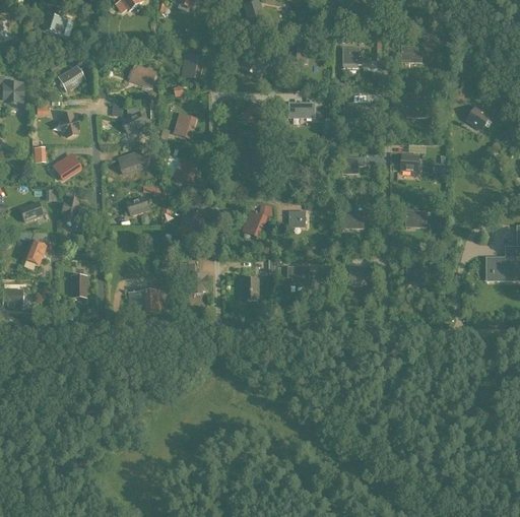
[(143,0),(122,0),(130,9),(143,0)]
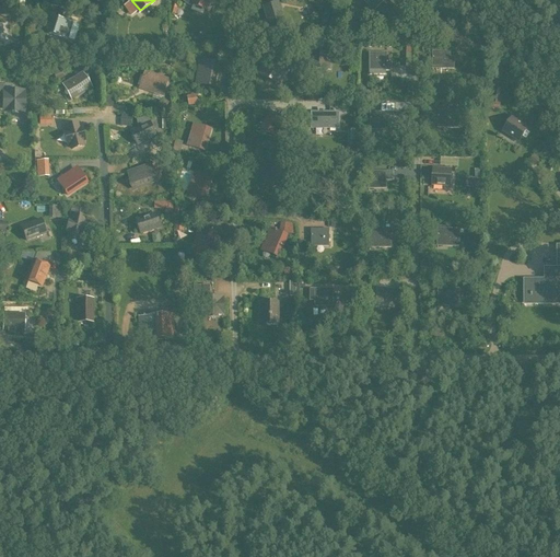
[(190,0),(190,2),(208,9),(210,0),(190,0)]
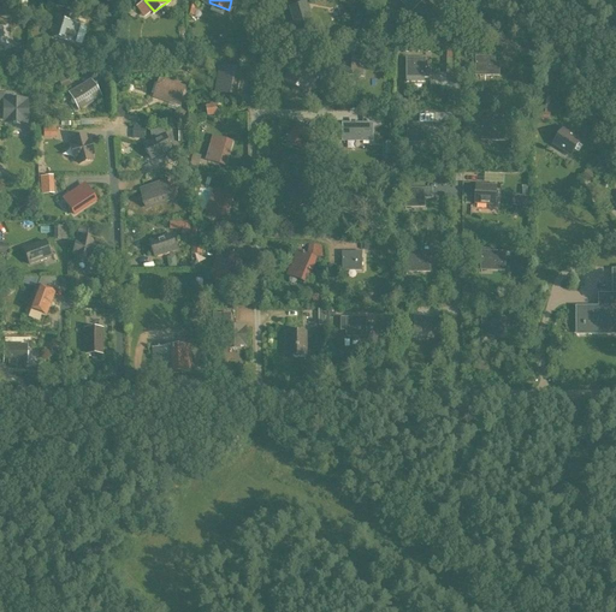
[(290,19),(294,30),(314,24),(308,0),(296,0),(289,3),(292,18),(290,19)]
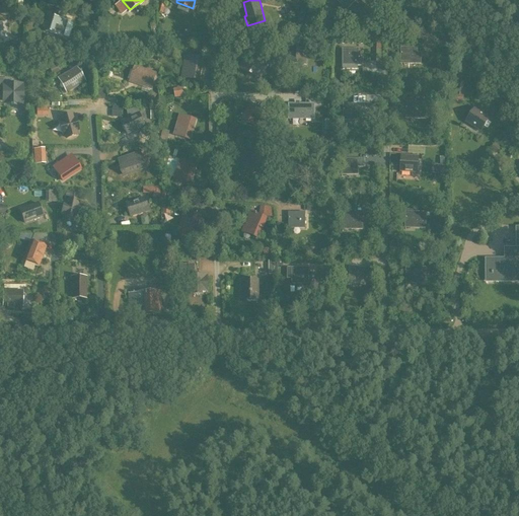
[(339,0),(347,8),(354,0),(339,0)]
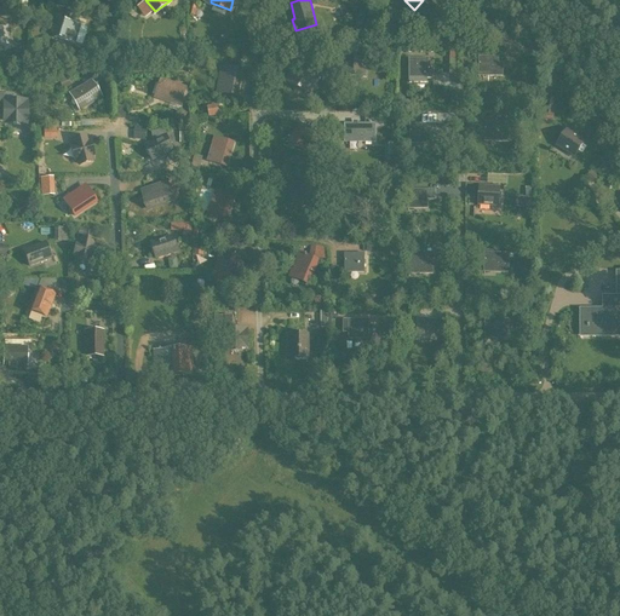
[(74,40),(80,22),(59,16),(53,34),(74,40)]
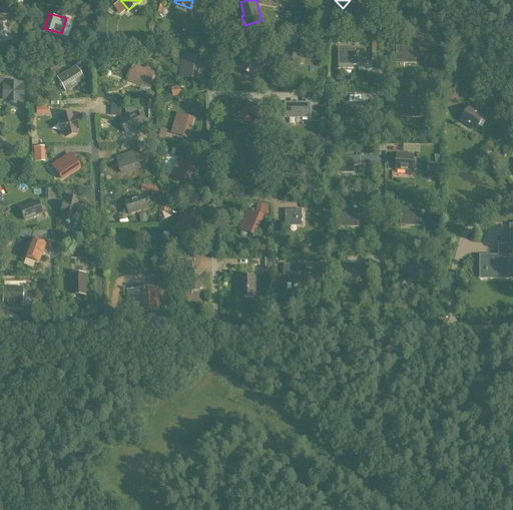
[(246,70),(246,71),(258,77),(269,56),(243,42),(236,54),(239,56),(235,64),(246,70)]
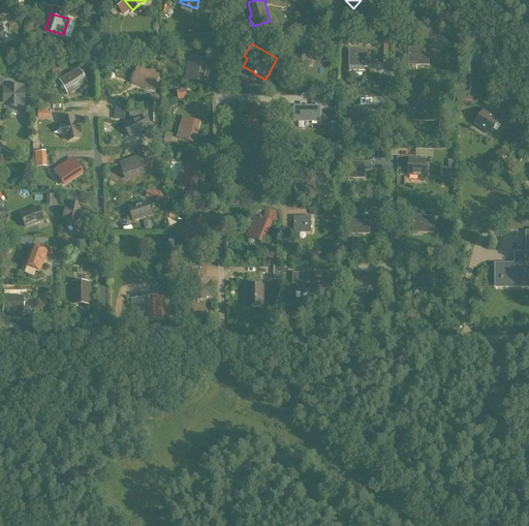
[(430,52),(426,52),(426,45),(409,44),(408,62),(429,62),(430,52)]
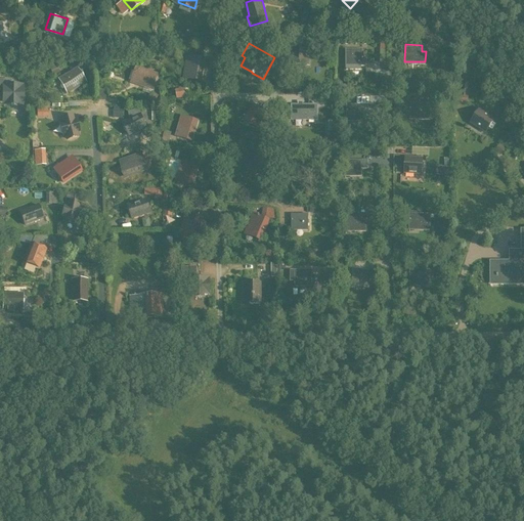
[(309,63),(309,46),(290,47),(290,63),(309,63)]
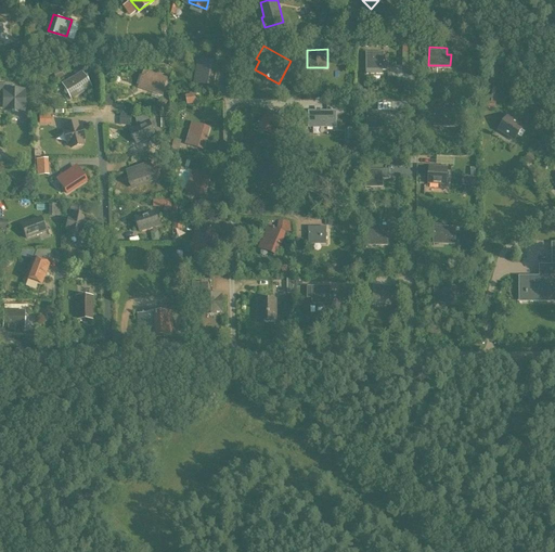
[(389,67),(389,61),(384,61),(384,50),(365,50),(365,71),(382,71),(382,67),(389,67)]
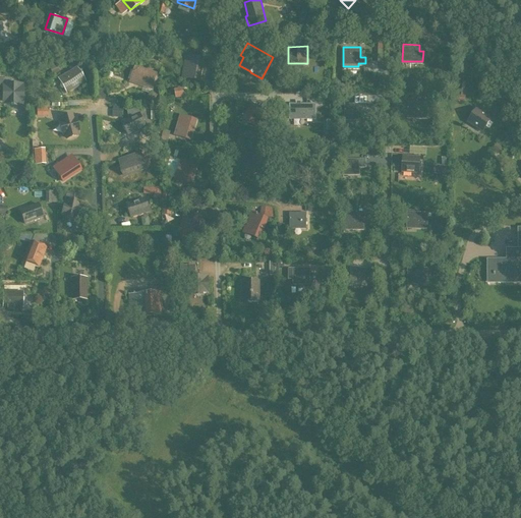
[(184,53),(180,76),(199,79),(204,56),(184,53)]
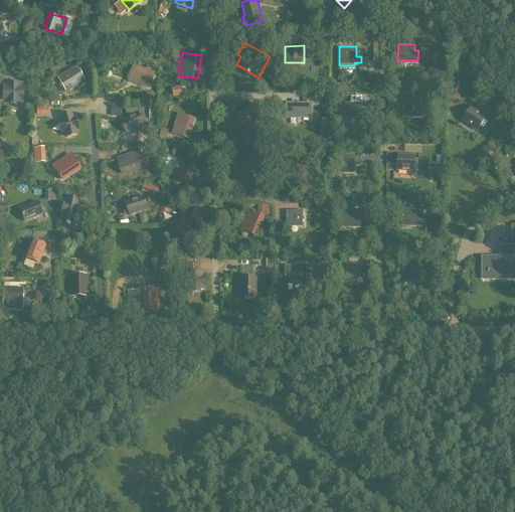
[(48,63),(51,71),(59,68),(56,60),(48,63)]
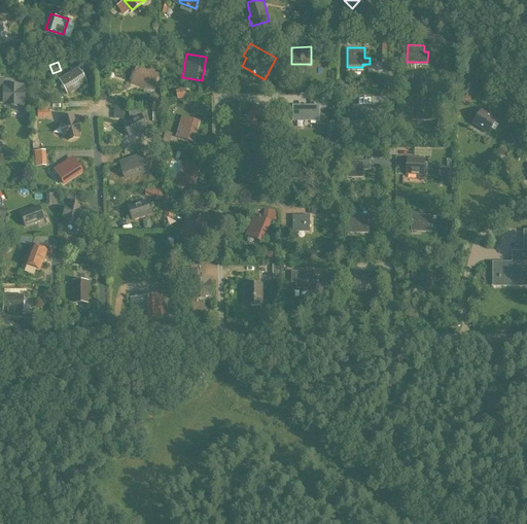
[(136,64),(130,81),(153,89),(159,71),(136,64)]
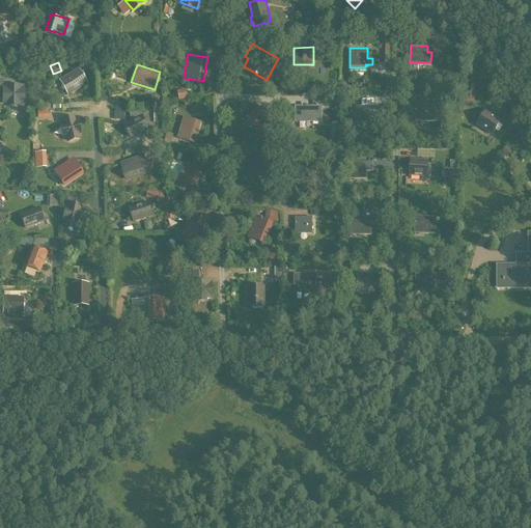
[(58,77),(67,93),(87,83),(77,66),(58,77)]
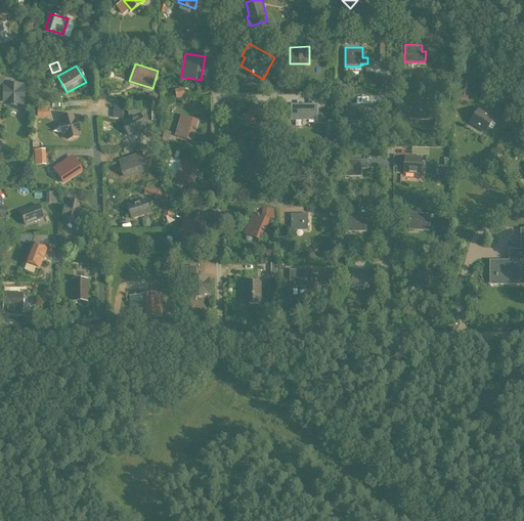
[(0,91),(2,91),(2,103),(24,103),(24,81),(10,81),(10,77),(0,76),(0,91)]
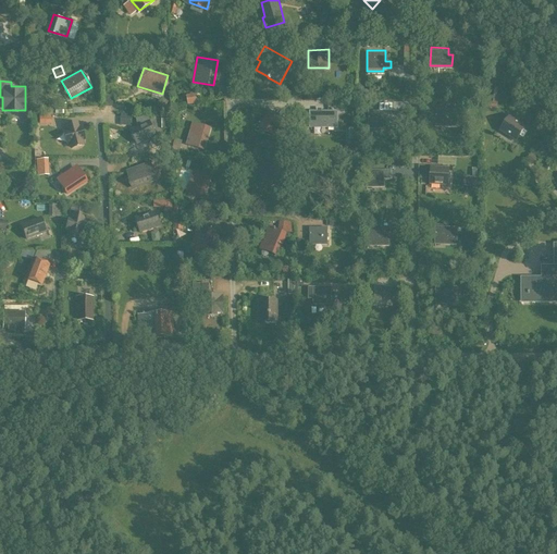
[(186,91),(187,101),(196,100),(195,90),(186,91)]
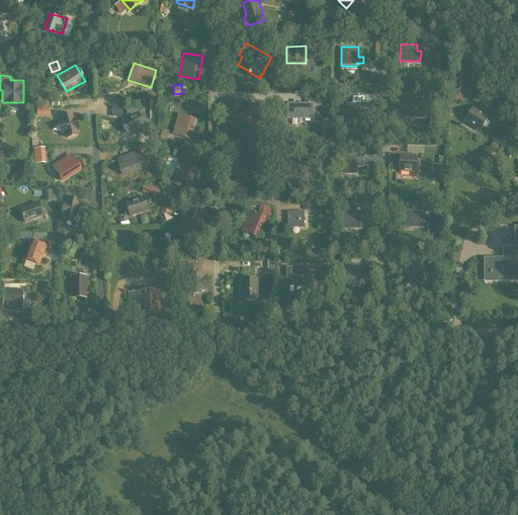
[(151,88),(146,96),(151,99),(150,101),(158,101),(159,98),(154,97),(158,93),(151,88)]
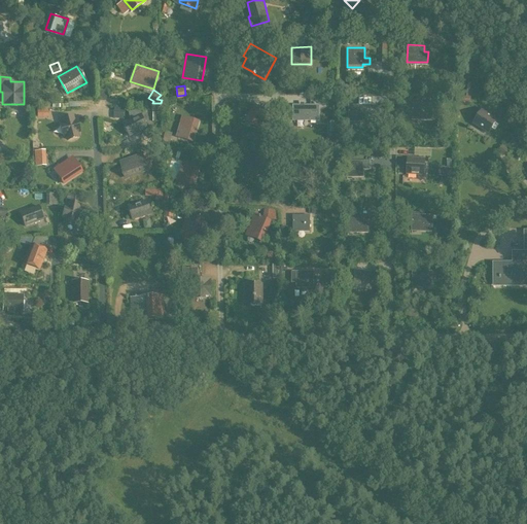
[(245,118),(244,123),(250,126),(251,123),(259,127),(265,116),(270,119),(274,112),(253,101),(244,118),(245,118)]
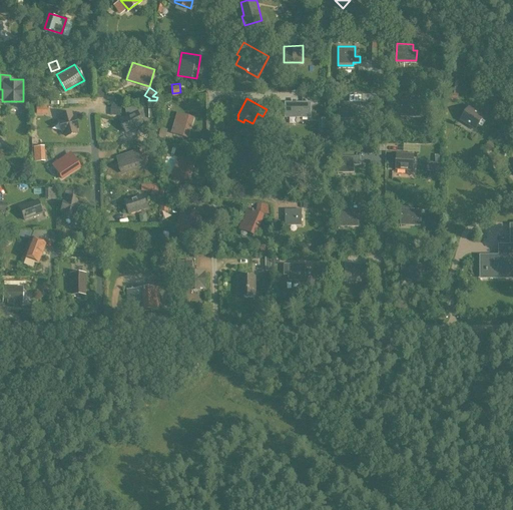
[(401,98),(400,114),(417,115),(417,98),(401,98)]
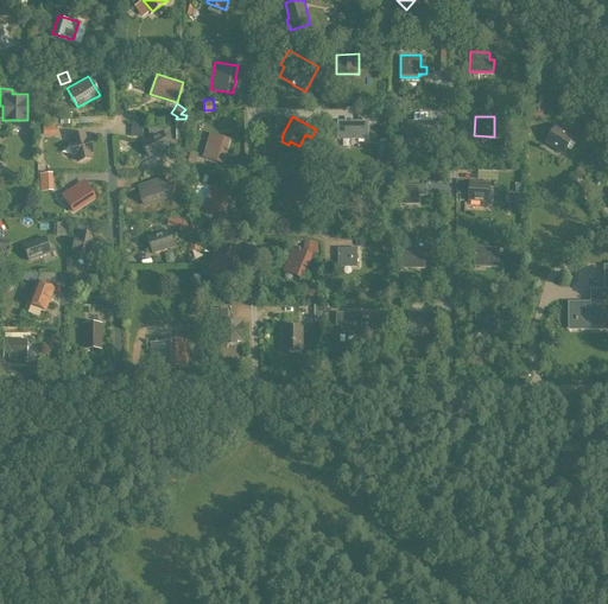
[(339,119),(339,137),(368,137),(368,119),(339,119)]
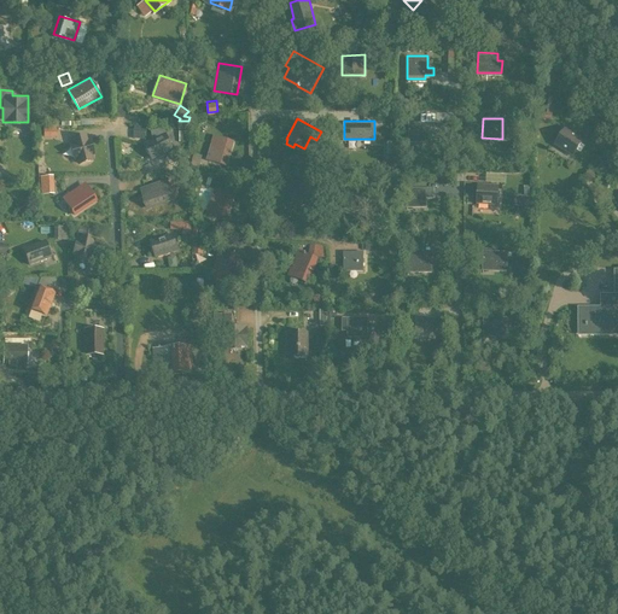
[(408,121),(408,138),(409,138),(409,136),(421,136),(421,138),(429,138),(427,130),(435,130),(435,121),(427,121),(420,121),(408,121)]
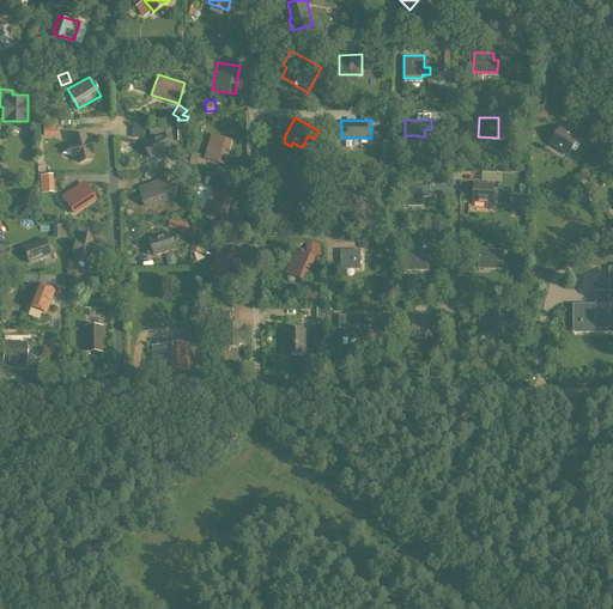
[(132,122),(132,134),(144,134),(144,122),(132,122)]
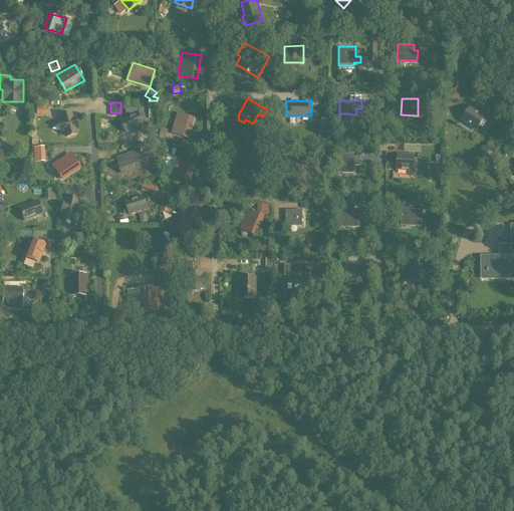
[(470,103),(461,118),(477,129),(486,113),(470,103)]
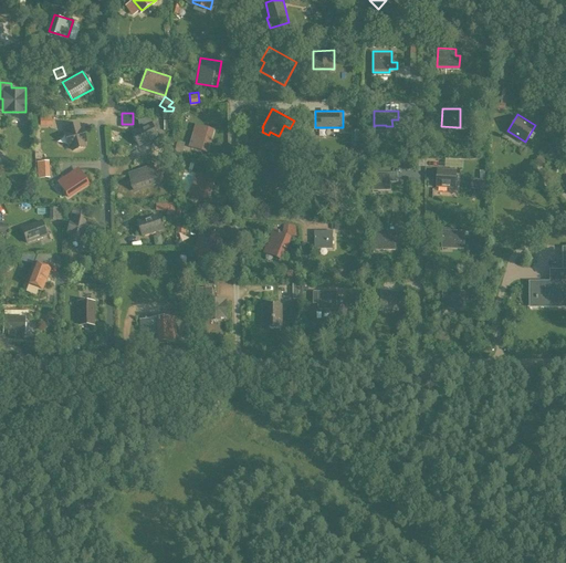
[(150,120),(148,115),(138,117),(139,125),(130,129),(138,146),(159,136),(152,120),(150,120)]
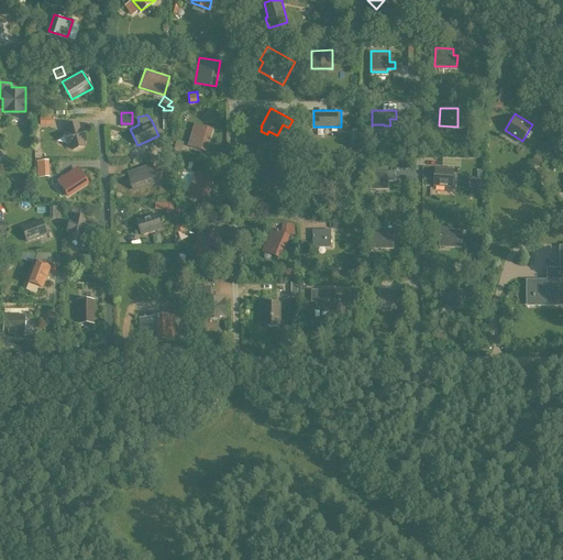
[(66,144),(68,144),(70,149),(85,145),(84,140),(86,140),(83,124),(79,125),(78,120),(64,124),(65,129),(63,130),(66,144)]
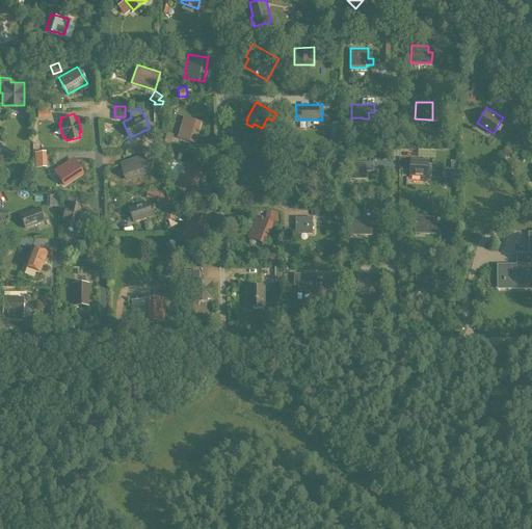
[(184,114),(177,136),(194,141),(202,120),(184,114)]
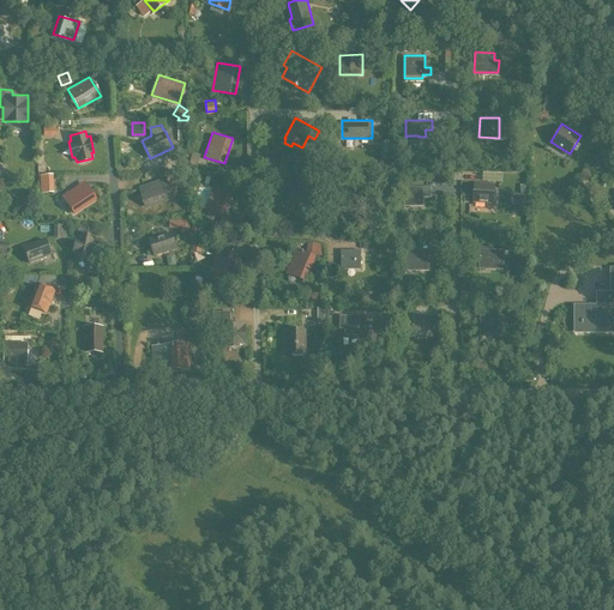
[(190,158),(198,161),(200,152),(192,151),(190,158)]
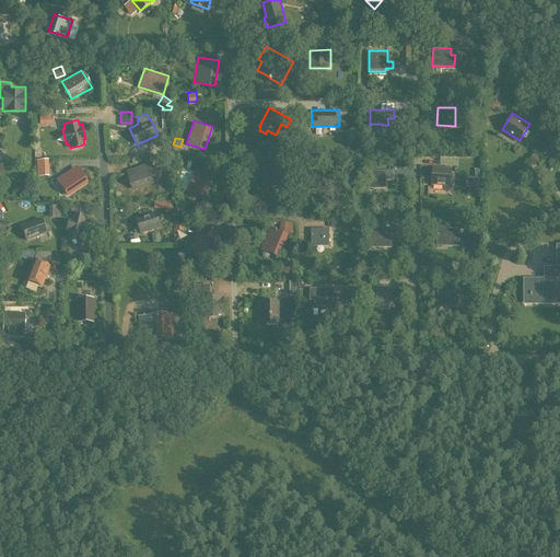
[(528,157),(529,158),(526,161),(533,167),(537,163),(536,162),(540,158),(534,151),(528,157)]
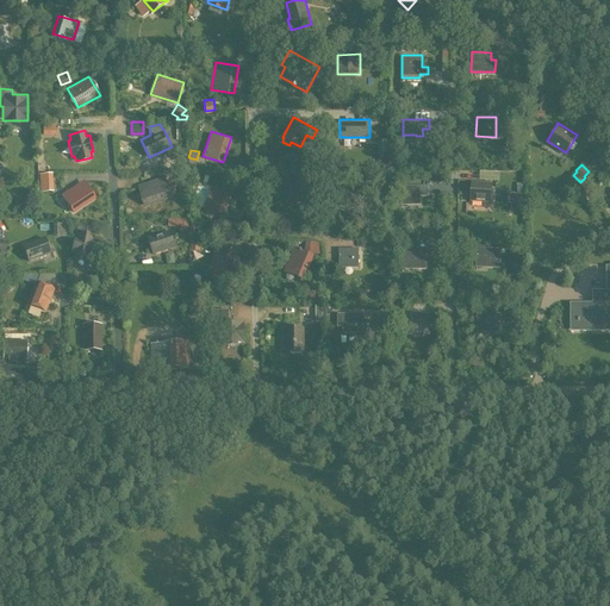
[(42,172),(43,182),(54,181),(53,170),(42,172)]
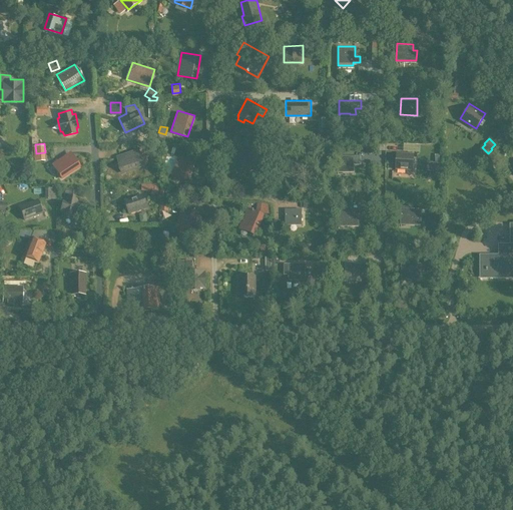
[(116,154),(121,172),(144,164),(143,163),(150,160),(144,145),(138,148),(137,147),(116,154)]
